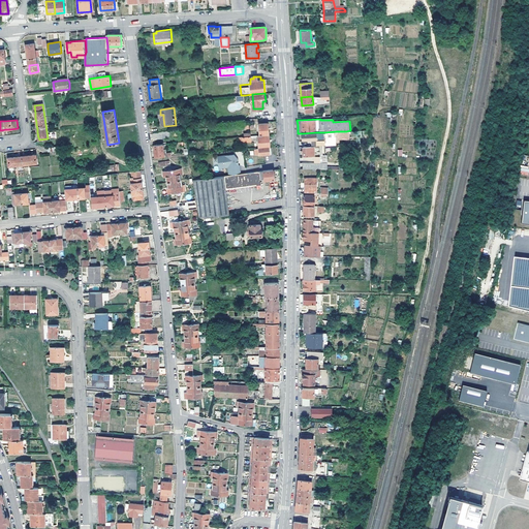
[(260,135),(270,134),(268,123),(259,124),(260,135)]
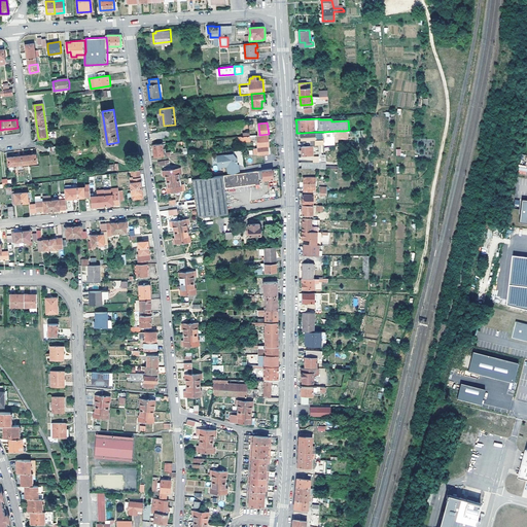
[(324,145),(332,145),(335,144),(335,137),(335,131),(323,132),(323,138),(324,145)]
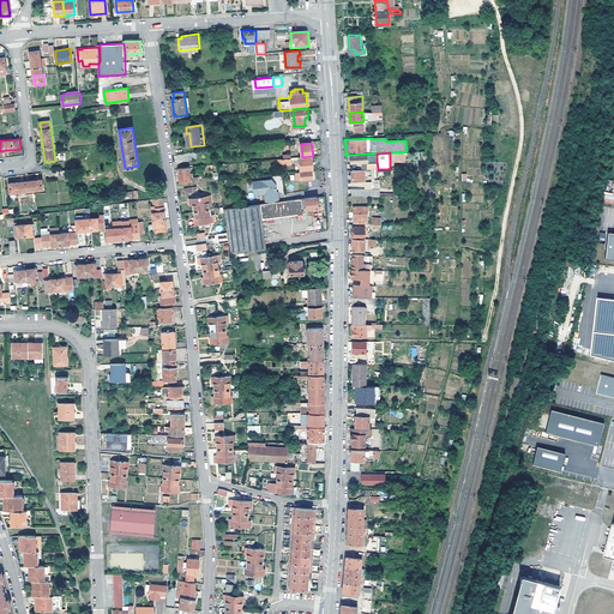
[(313,156),(302,157),(300,157),(301,170),(301,173),(313,172),(314,170),(313,156)]
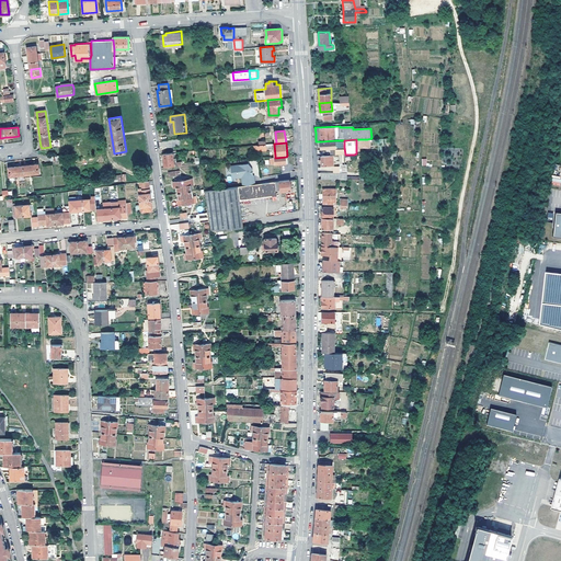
[(174,167),(172,152),(163,155),(164,167),(174,167)]
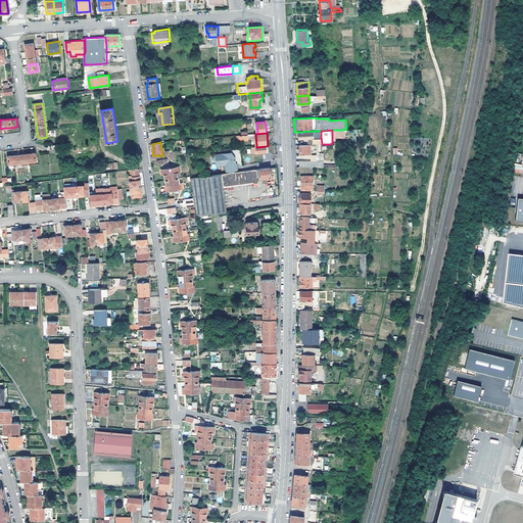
[(312,154),(312,145),(299,145),(300,154),(311,155),(311,158),(317,158),(317,160),(317,161),(318,161),(318,158),(318,154),(315,154),(316,152),(313,152),(313,154),(312,154)]
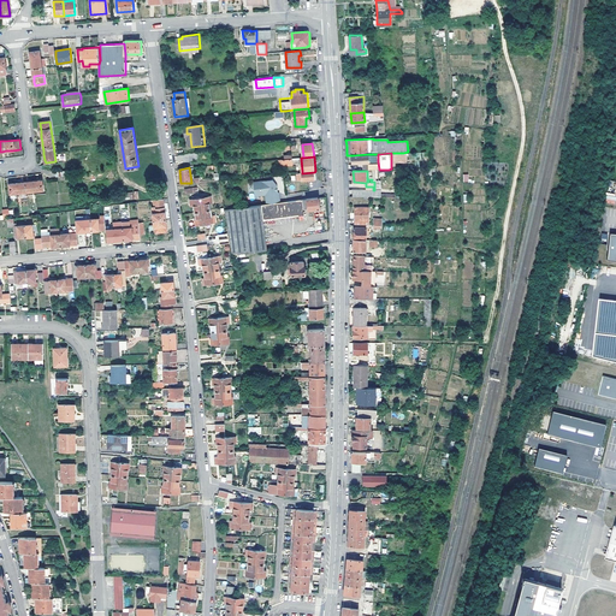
[(10,194),(18,193),(27,193),(35,191),(43,190),(42,179),(39,181),(34,181),(30,182),(25,182),(22,182),(17,183),(12,183),(9,184),(10,194)]
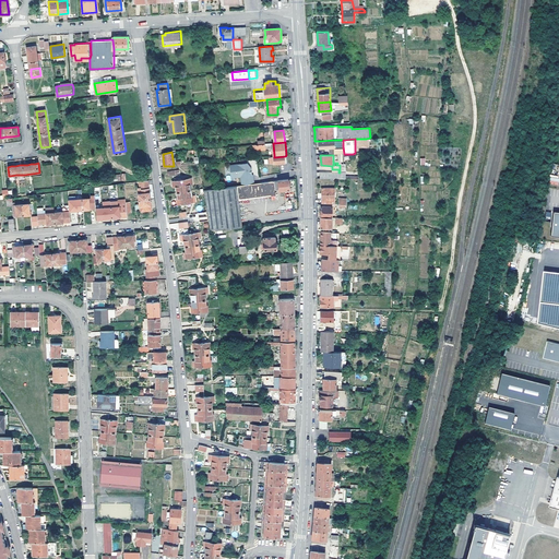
[(242,186),(254,183),(253,176),(252,176),(252,171),(250,171),(249,169),(248,169),(248,164),(232,166),(233,178),(241,177),(242,186)]
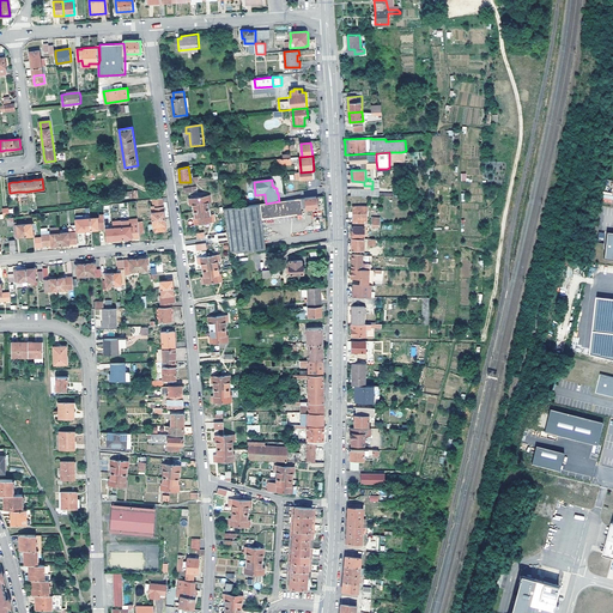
[(207,195),(199,196),(201,210),(210,208),(208,202),(211,202),(211,195),(207,195)]
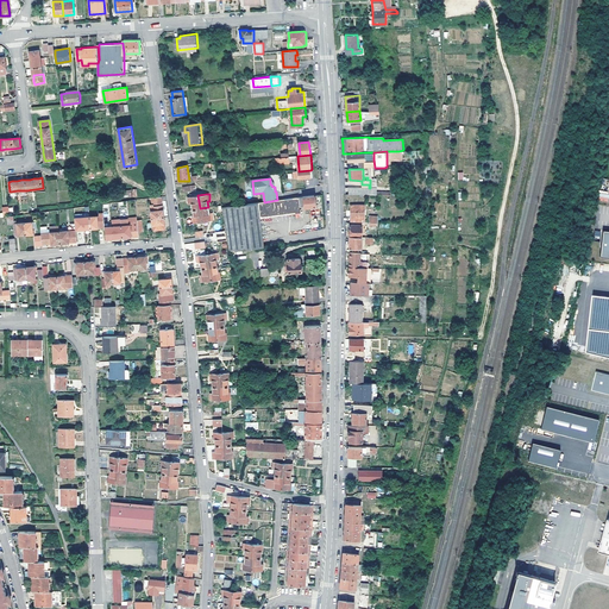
[(200,208),(198,195),(192,196),(188,198),(189,203),(192,203),(193,209),(200,208)]
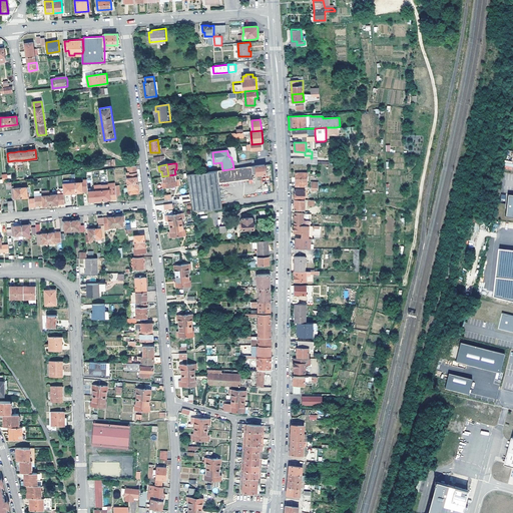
[(266,164),(233,168),(222,170),(186,174),(190,197),(193,212),(222,208),(219,184),(254,179),(252,170),(255,169),(257,175),(267,174),(266,164)]
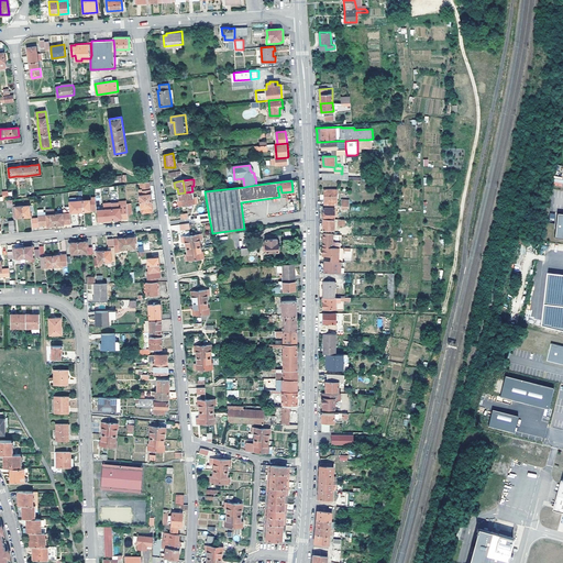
[(141,202),(152,201),(150,181),(142,183),(143,195),(140,195),(141,202)]
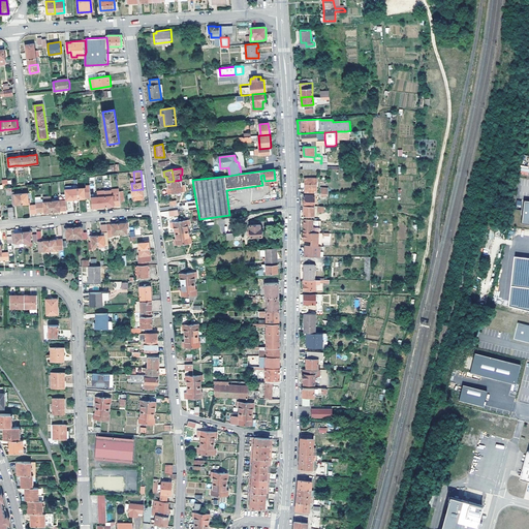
[(305,178),(306,193),(310,193),(317,193),(317,178),(305,178)]
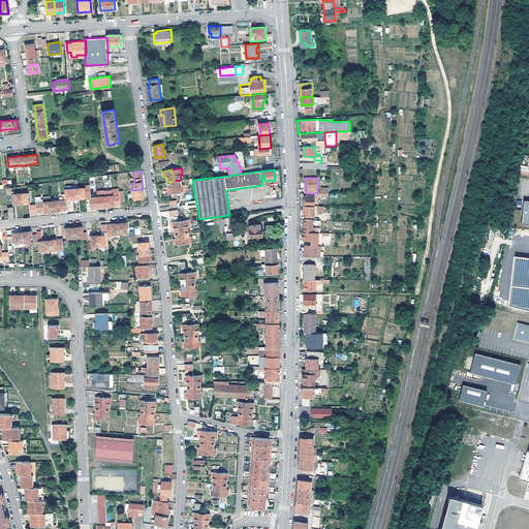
[(181,180),(174,181),(176,192),(185,190),(184,185),(182,185),(181,180)]
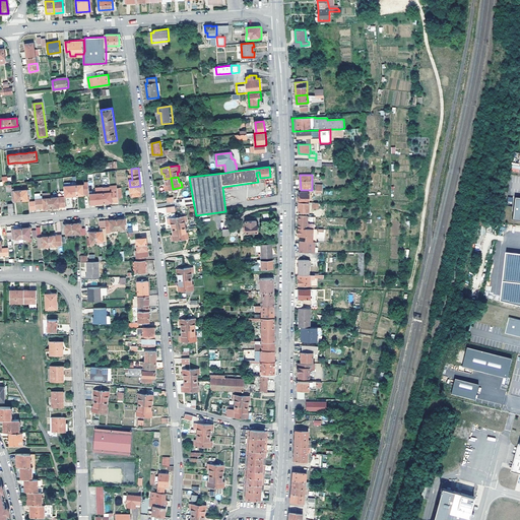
[(173,189),(171,178),(165,179),(166,184),(165,184),(165,190),(167,190),(173,189)]
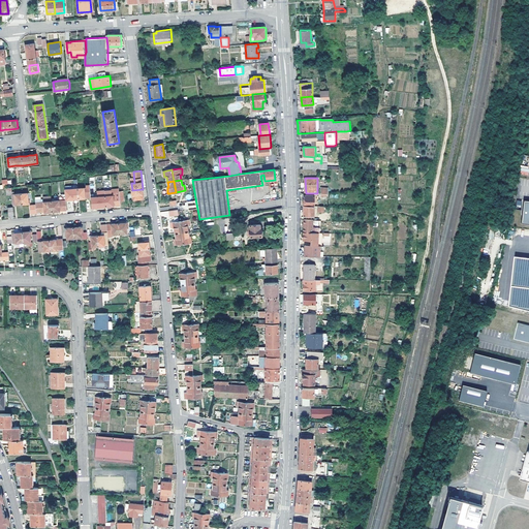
[(79,198),(91,197),(89,184),(86,185),(86,187),(78,188),(79,198)]
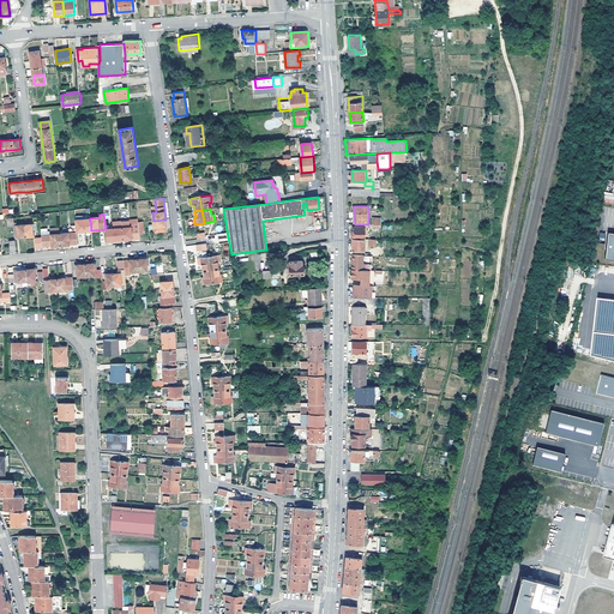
[(91,230),(90,218),(74,220),(76,232),(91,230)]
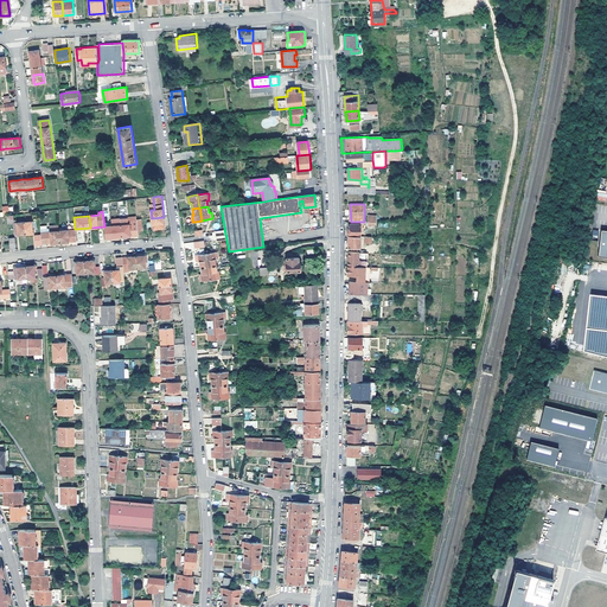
[(120,219),(120,225),(121,237),(138,236),(138,234),(138,232),(136,222),(136,217),(126,218),(126,219),(120,219)]
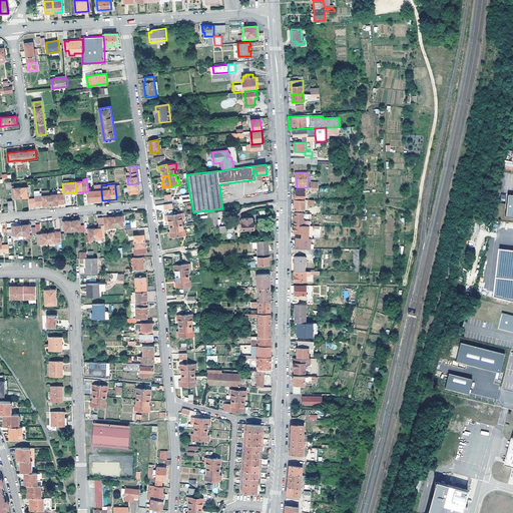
[(139,192),(138,183),(128,184),(129,194),(139,192)]
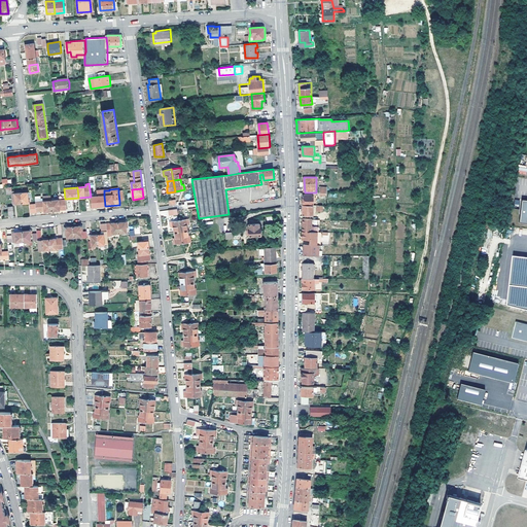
[(97,206),(105,206),(104,196),(104,190),(97,191),(97,196),(91,197),(92,206),(97,205),(97,206)]
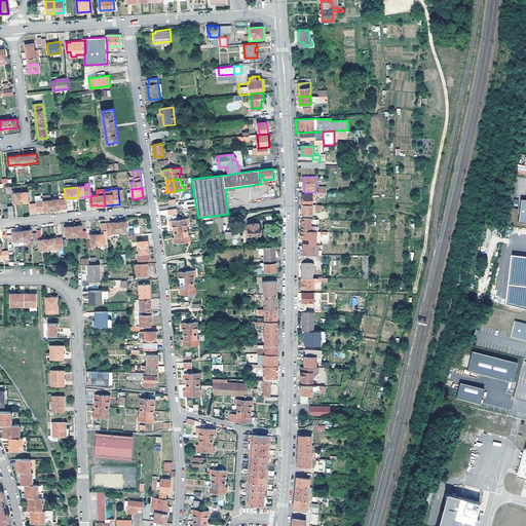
[(28,192),(21,192),(22,202),(30,201),(30,198),(28,198),(28,192)]
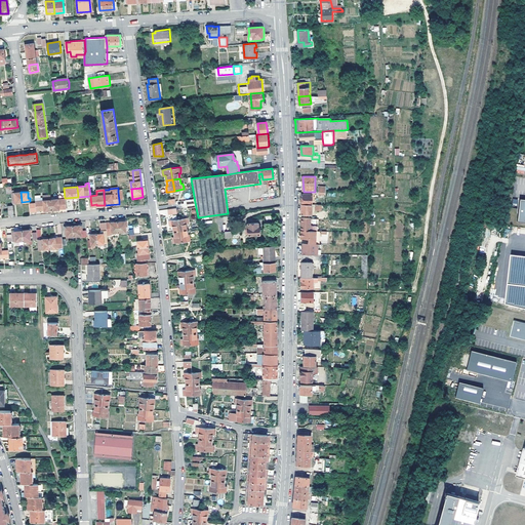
[(301,204),(312,204),(313,194),(301,194),(301,199),(301,204)]
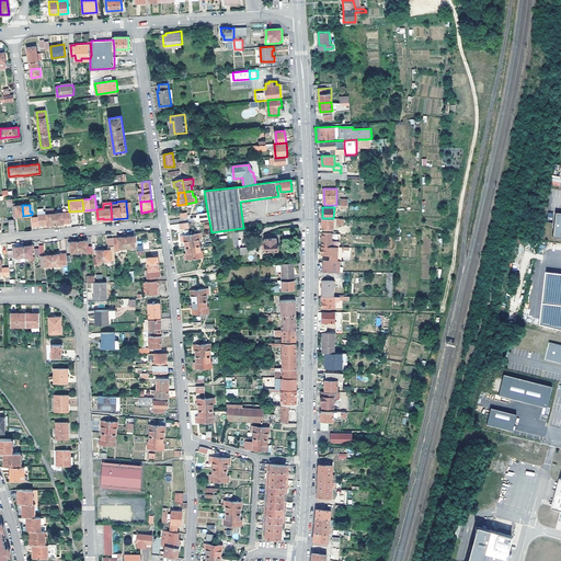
[(55,225),(70,222),(69,212),(55,214),(55,225)]
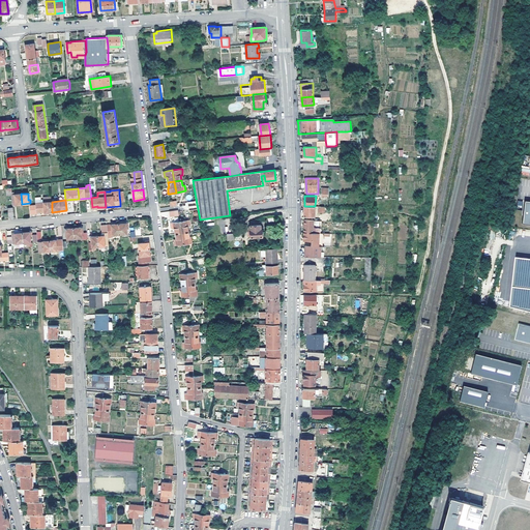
[(52,212),(52,202),(45,202),(45,208),(42,209),(42,212),(52,212)]
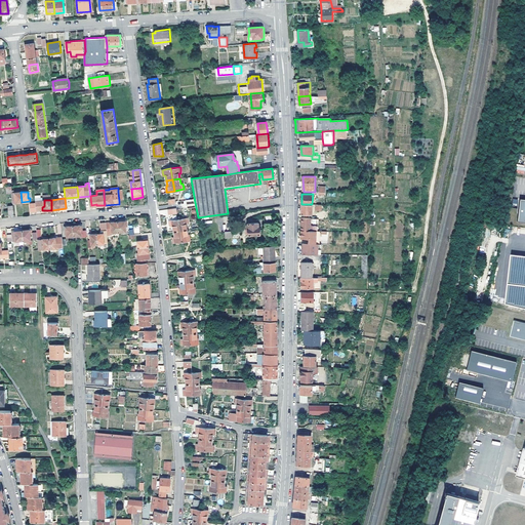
[(312,214),(312,204),(301,204),(301,213),(312,214)]
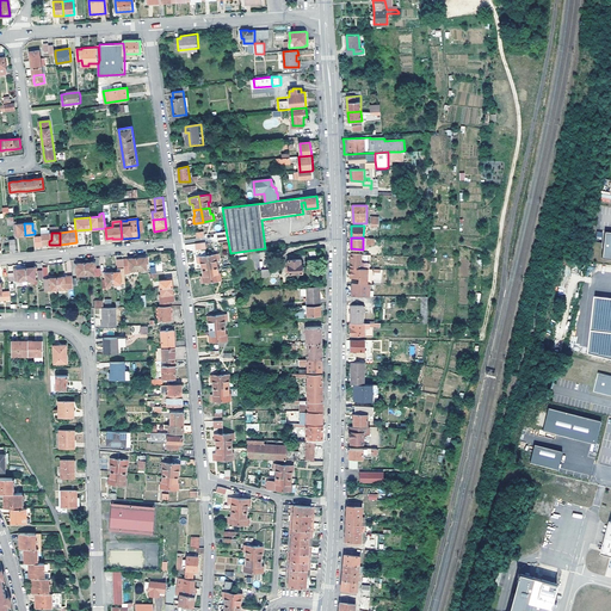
[(208,255),(210,269),(217,267),(216,261),(220,261),(218,254),(215,255),(208,255)]
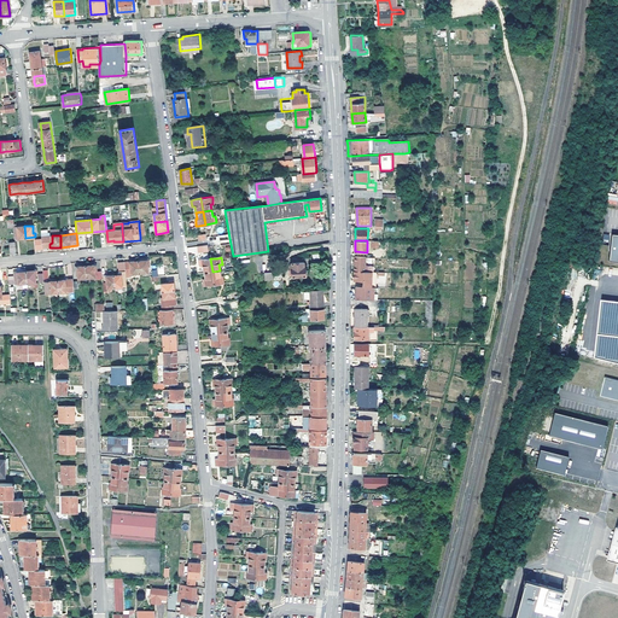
[(366,257),(354,257),(354,273),(372,273),(373,273),(373,266),(366,266),(366,257)]
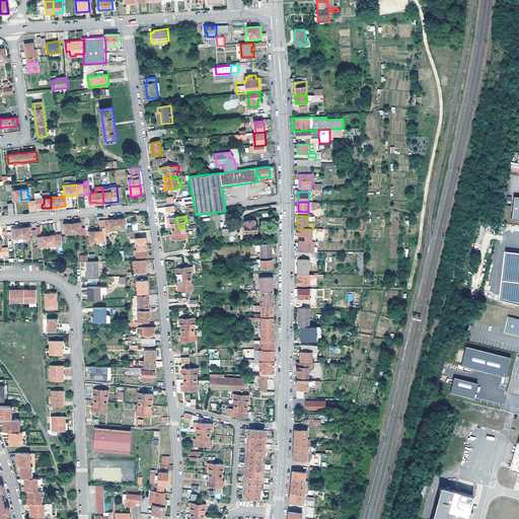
[(172,229),(178,228),(176,217),(170,218),(172,229)]
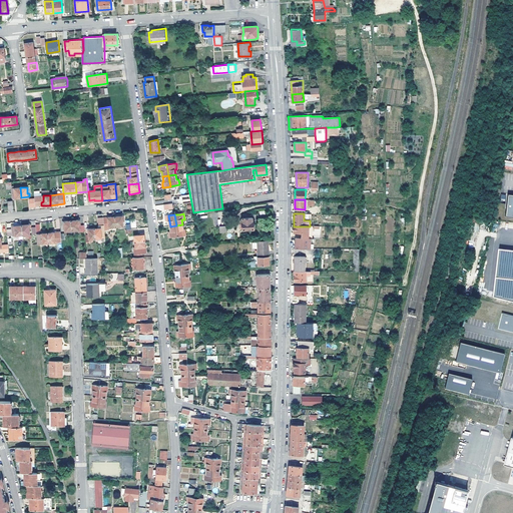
[(115,216),(116,225),(123,225),(123,221),(124,221),(124,220),(124,215),(115,216)]
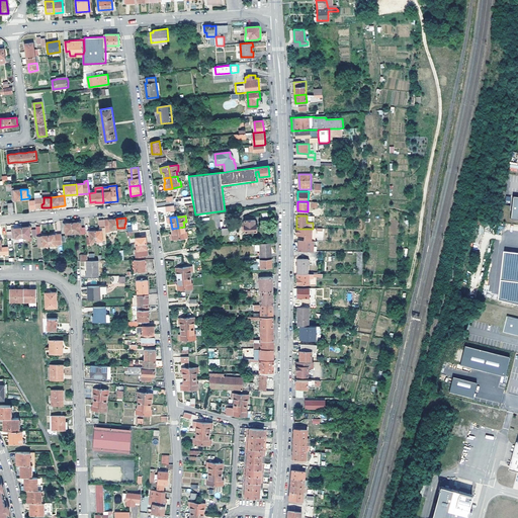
[(116,219),(105,220),(106,228),(106,230),(106,232),(107,232),(109,231),(109,229),(117,228),(116,219)]
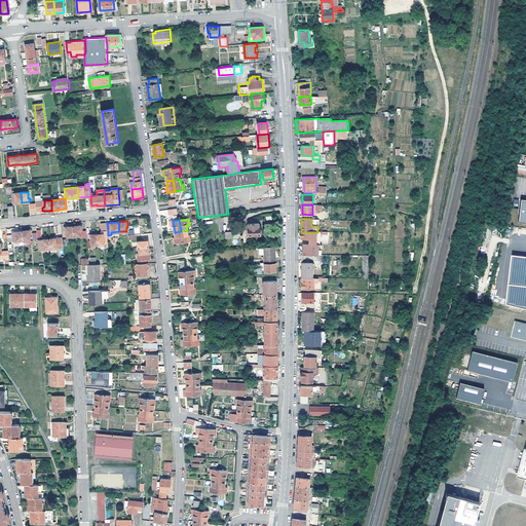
[(90,239),(91,246),(99,245),(104,245),(103,238),(106,237),(105,233),(108,233),(108,231),(107,223),(101,223),(102,234),(98,234),(88,235),(89,239),(90,239)]
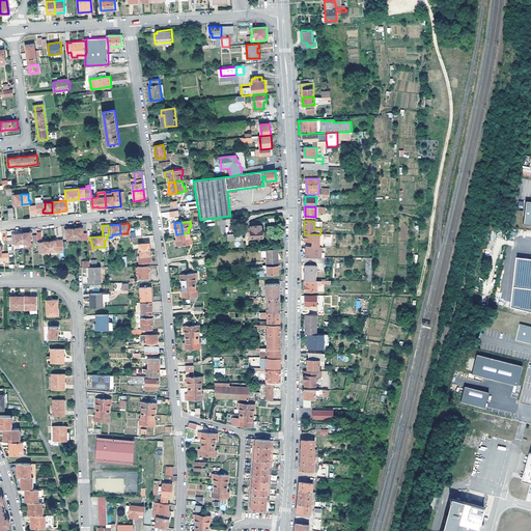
[(251,236),(251,238),(262,236),(262,235),(264,234),(264,231),(262,231),(262,229),(261,229),(261,225),(251,226),(251,231),(251,236)]
